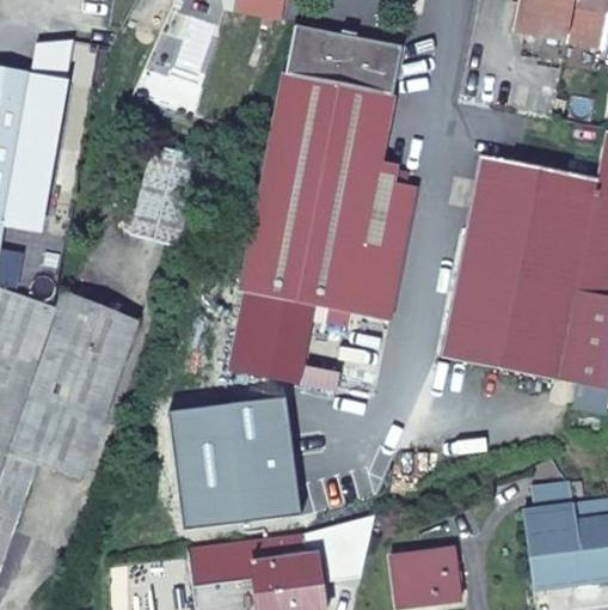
[(519,0),(514,26),(565,37),(573,0),(519,0)]
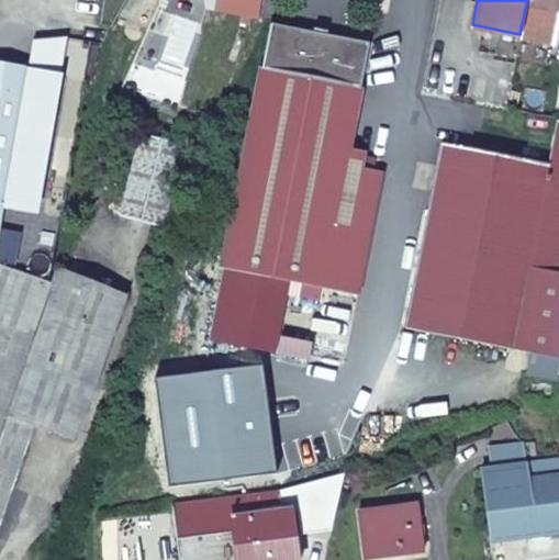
[(527,0),(520,34),(552,41),(558,9),(558,0),(527,0)]
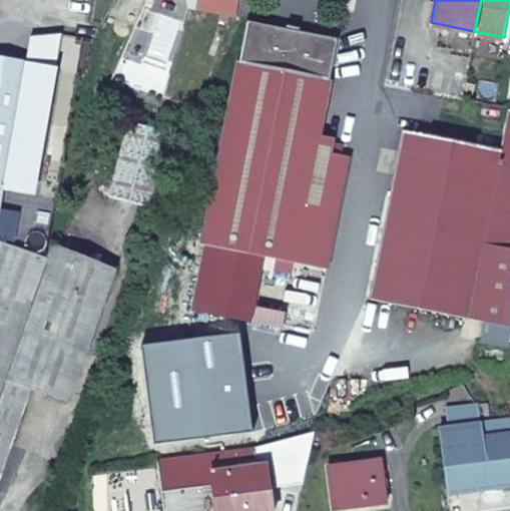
[(218,16),(228,20),(231,11),(221,7),(218,16)]
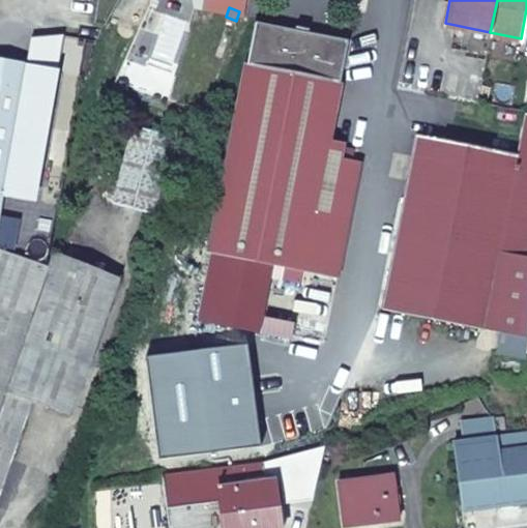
[(349,39),(257,22),(213,246),(339,272),(359,162),(340,156),(342,144),(327,141),(349,39)]
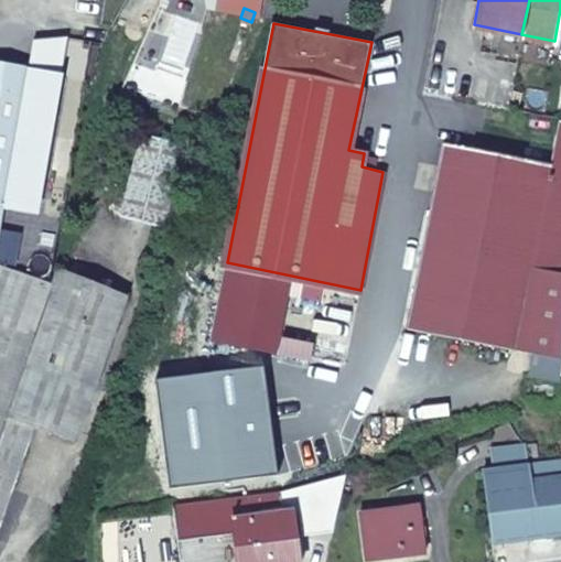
[(28,67),(0,63),(0,203),(3,204),(28,67)]
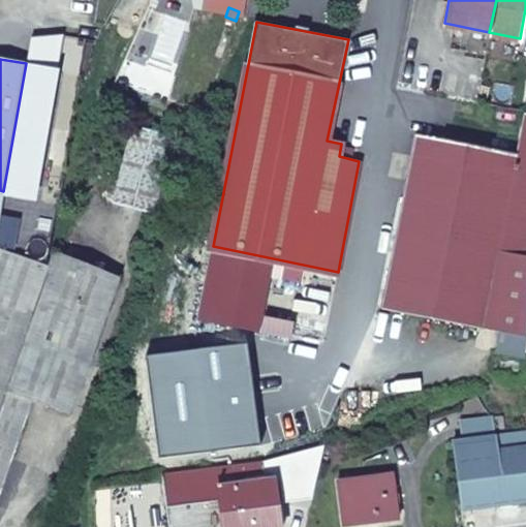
[(382,306),(525,335),(525,111),(524,111),(517,152),(416,132),(402,202),(397,200),(394,216),(400,217),(382,306)]
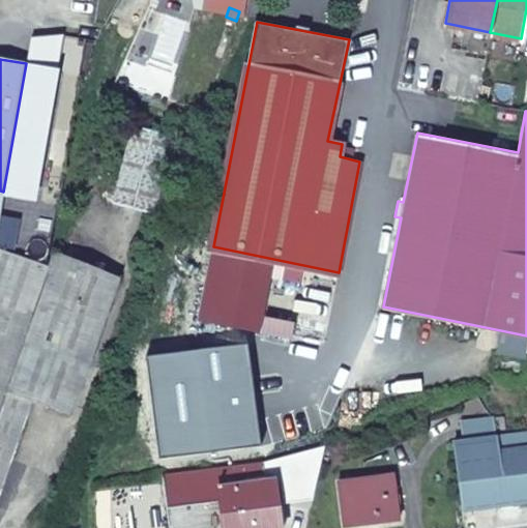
[(133,124),(114,200),(154,208),(174,135),(133,124)]
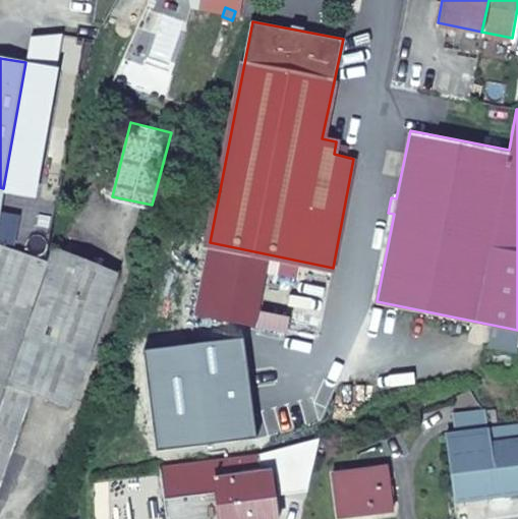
[(53,245),(48,258),(0,241),(0,482),(32,390),(70,403),(116,273),(117,270),(53,245)]
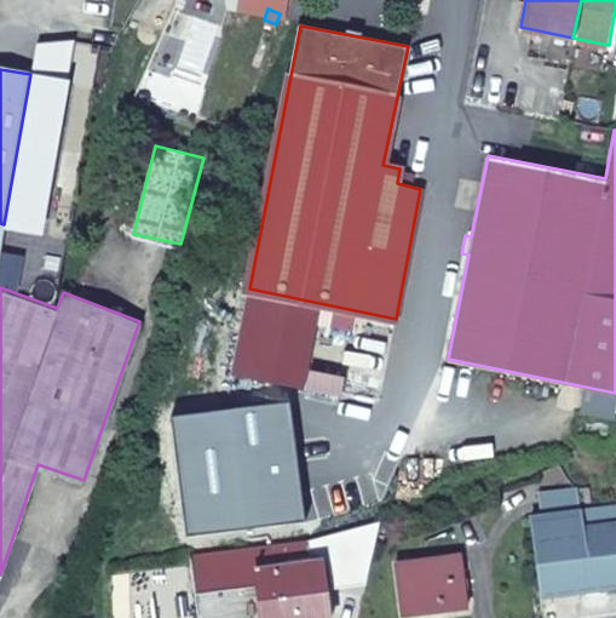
[(615,583),(615,504),(533,516),(542,593),(615,583)]
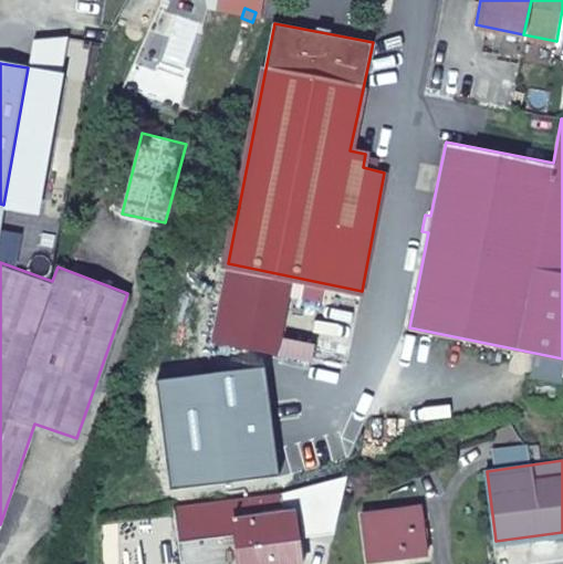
[(278,513),(275,494),(174,505),(181,563),(299,563),(293,512),(278,513)]
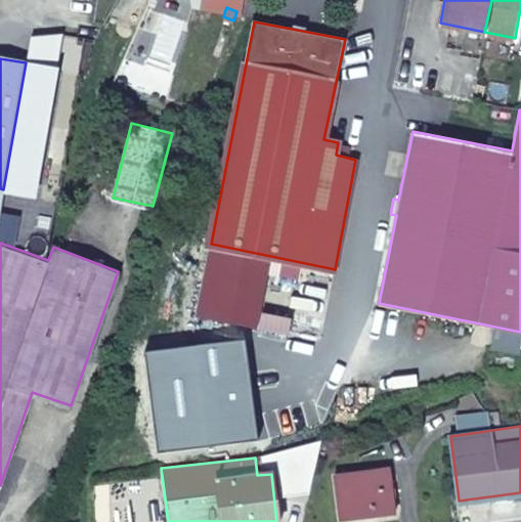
[(387,469),(337,475),(342,517),(392,511),(387,469)]
